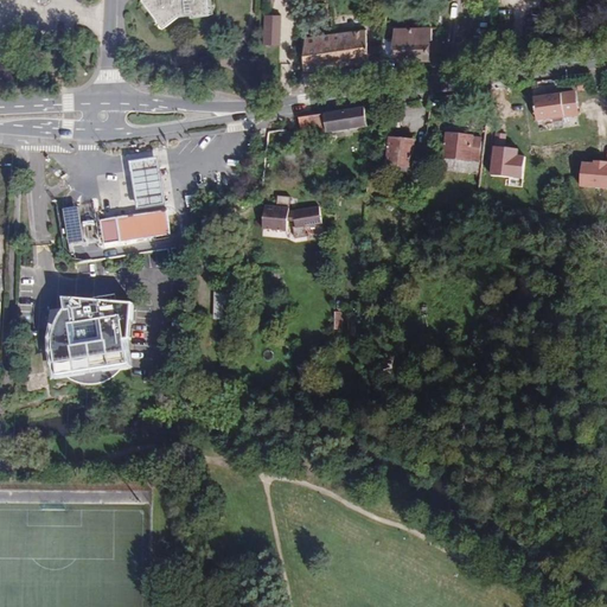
[(145,0),(167,27),(181,16),(193,14),(193,17),(212,14),(210,0),(145,0)]
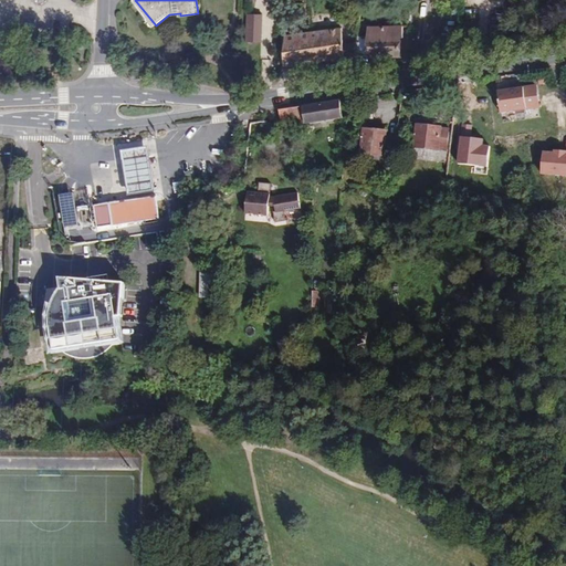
[(247,14),(245,42),(261,42),(262,14),(247,14)]
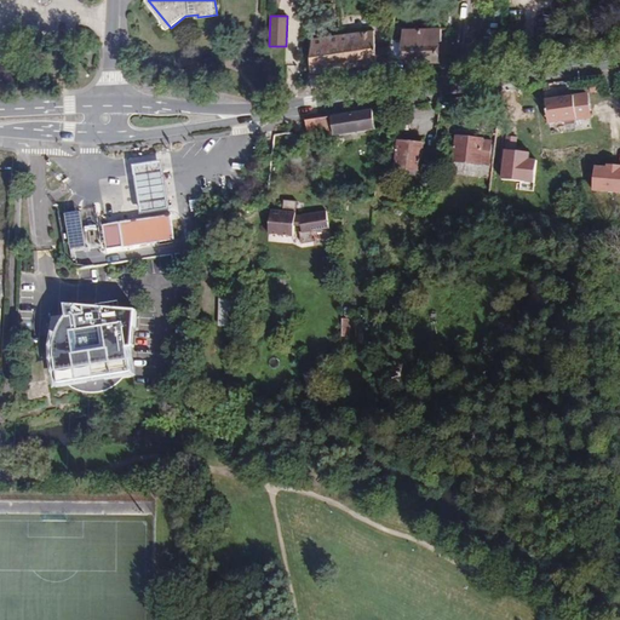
[(403,40),(391,40),(390,47),(389,62),(403,61),(403,63),(437,62),(438,41),(442,41),(441,28),(403,29),(403,40)]
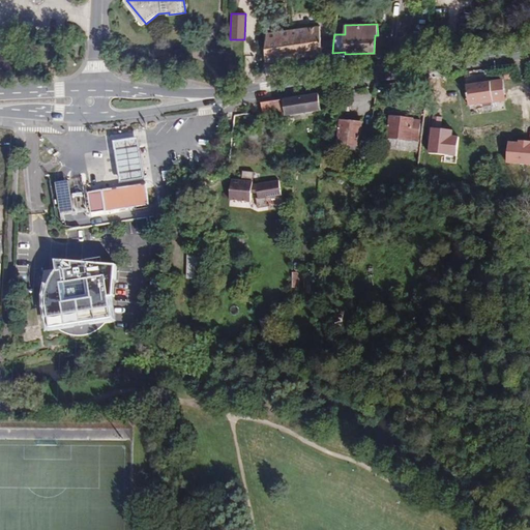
[(265,62),(323,54),(322,42),(320,26),(266,33),(265,62)]
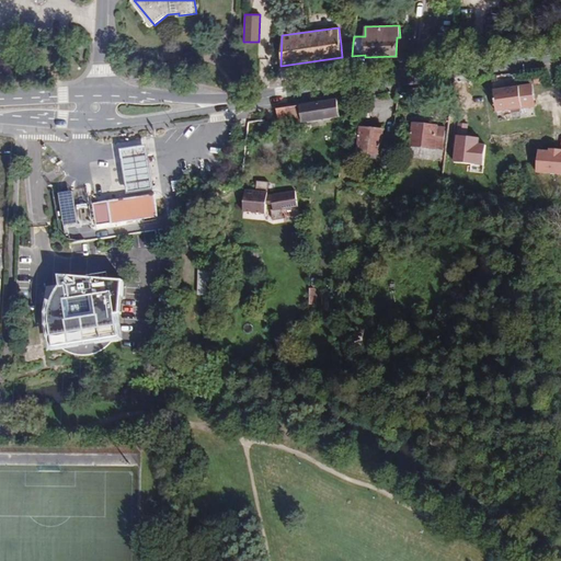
[(352,56),(353,43),(341,45),(342,57),(352,56)]
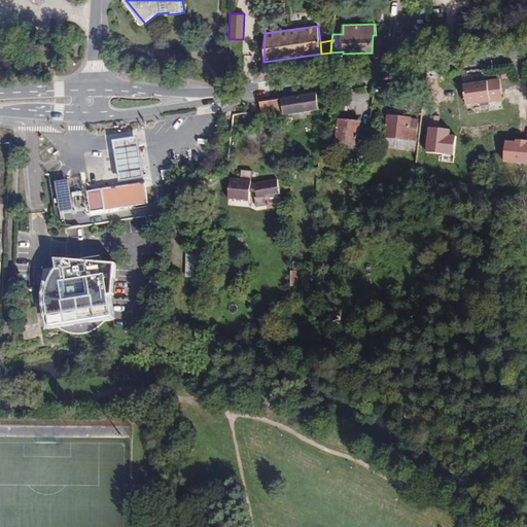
[(488,81),(464,84),(466,106),(491,102),(503,100),(500,80),(488,81)]
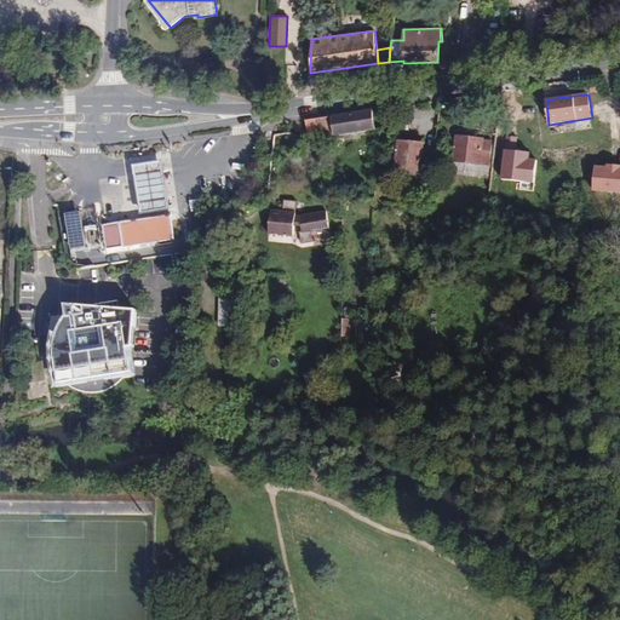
[(377,131),(373,110),(306,121),(309,137),(319,135),(320,139),(336,137),(337,144),(377,138),(375,131),(377,131)]
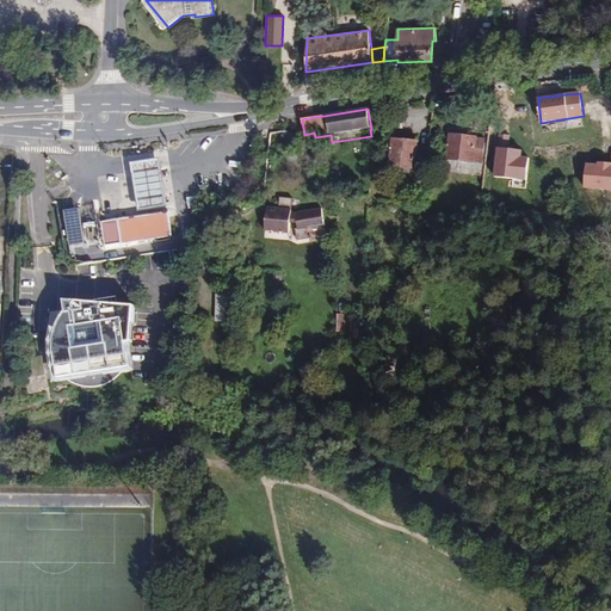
[(451,135),(448,159),(483,164),(486,140),(477,139),(477,137),(451,135)]
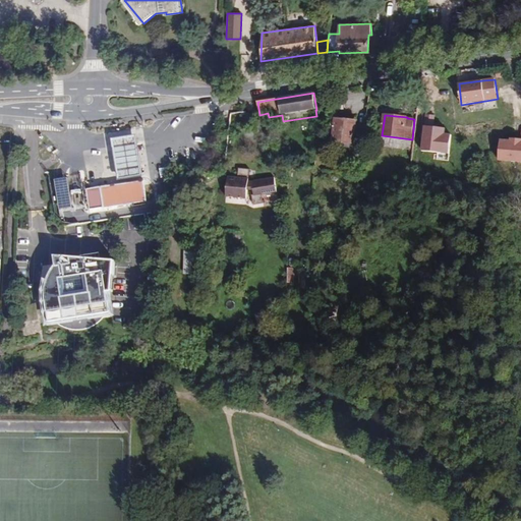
[(364,145),(366,125),(356,124),(356,121),(336,119),(333,141),(354,143),(364,145)]
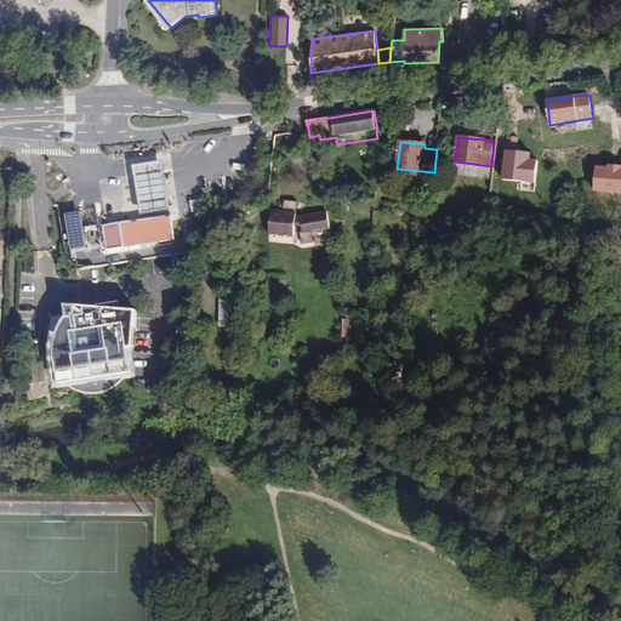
[(445,174),(493,180),(493,178),(494,166),(491,166),(455,161),(446,160),(445,174)]
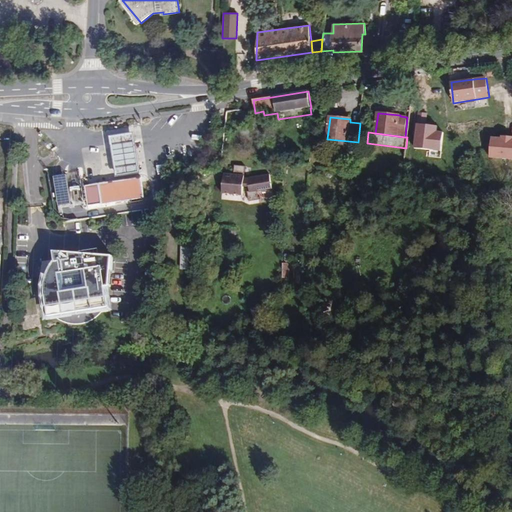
[(134,133),(110,137),(110,140),(113,154),(114,161),(116,173),(116,177),(141,173),(140,170),(138,158),(137,151),(135,137),(134,133)]
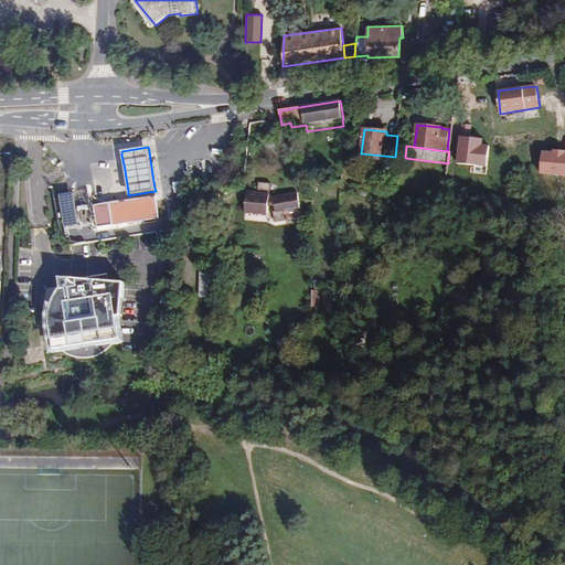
[(454,151),(449,150),(449,151),(448,162),(455,163),(456,163),(457,157),(454,156),(454,151)]
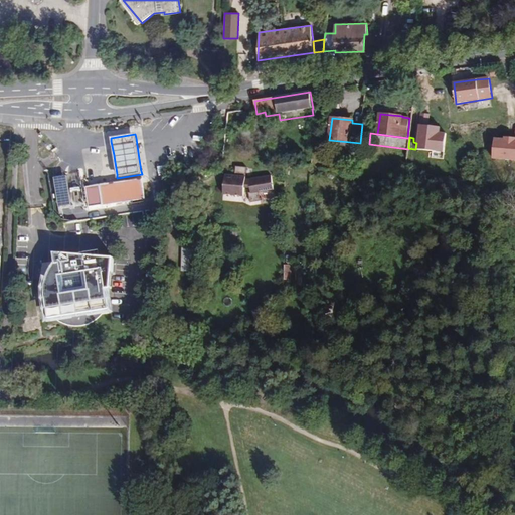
[(514,138),(505,138),(505,140),(494,139),(493,159),(514,160),(514,138)]
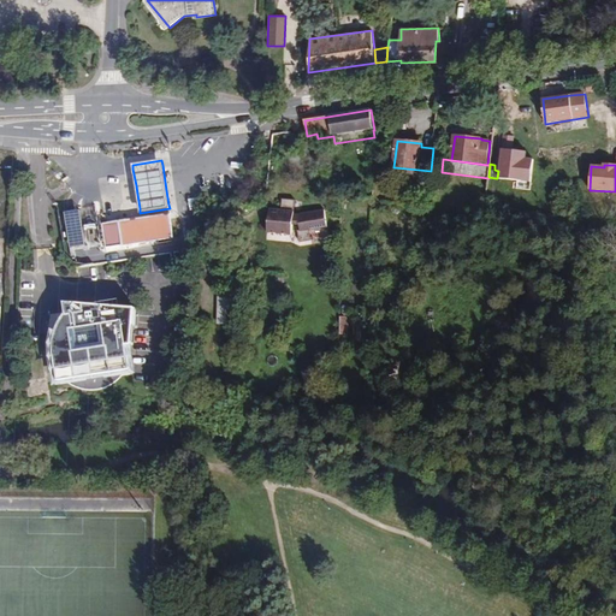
[(373,199),(377,167),(367,166),(366,175),(369,175),(366,197),(373,199)]
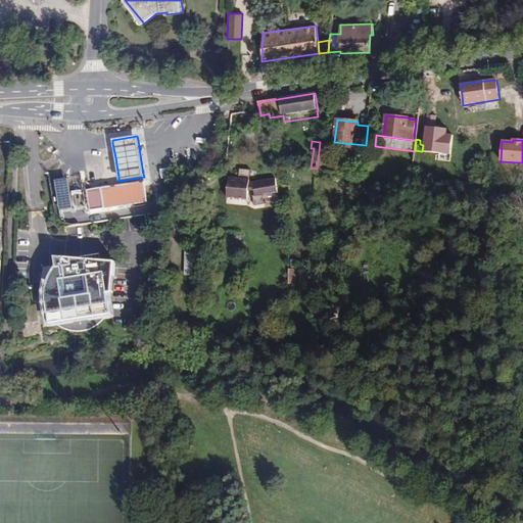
[(250,170),(239,169),(239,177),(228,176),(226,196),(247,198),(248,190),(254,190),(255,195),(253,195),(254,205),(264,203),(263,194),(278,192),(275,178),(254,181),(248,181),(250,170)]
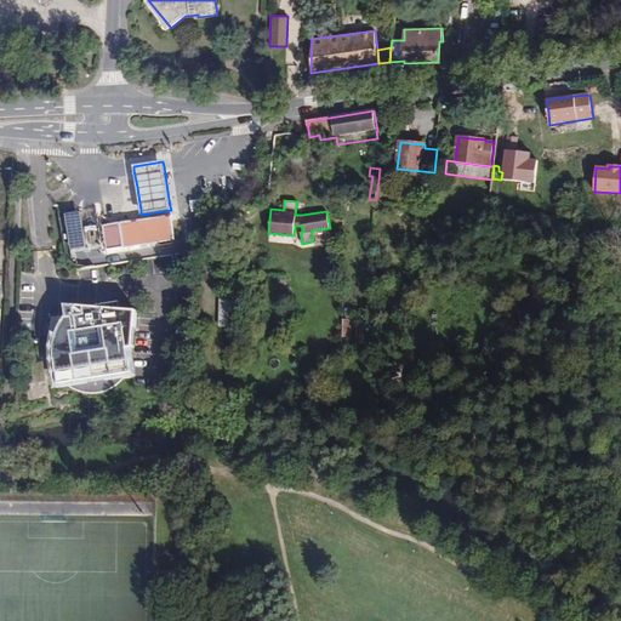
[(91,210),(83,211),(74,212),(67,214),(73,246),(79,245),(87,244),(95,243),(103,241),(100,216),(98,209),(91,210)]
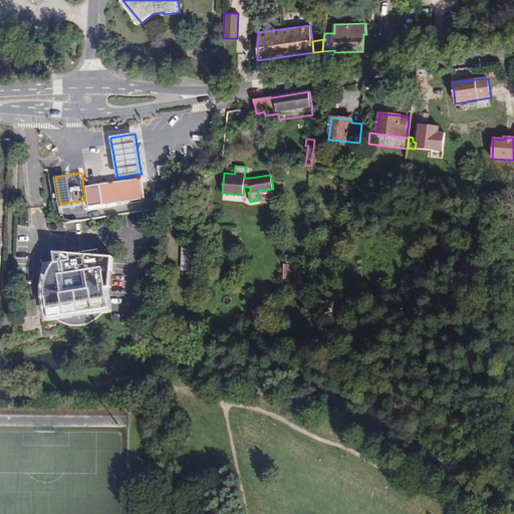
[(143,178),(98,184),(101,204),(102,206),(146,199),(143,178)]
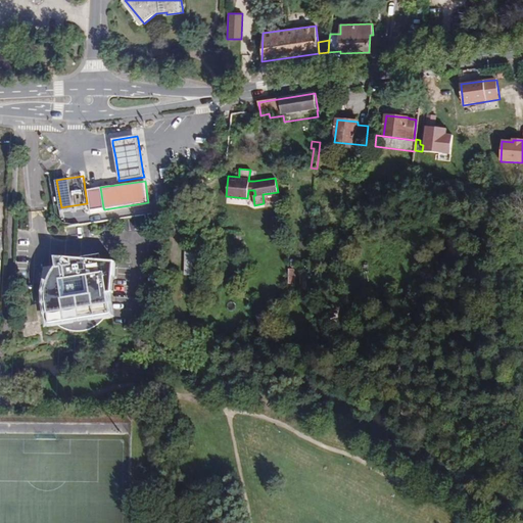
[(89,189),(92,208),(103,207),(100,187),(89,189)]
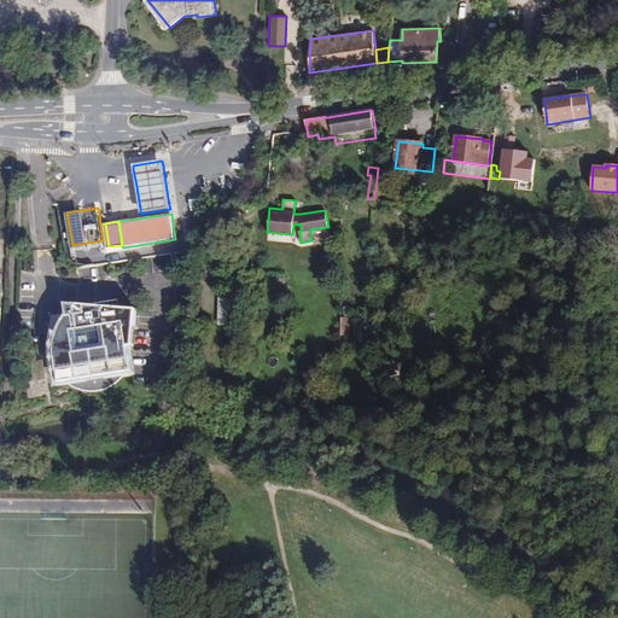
[(243,291),(219,291),(219,326),(242,326),(243,291)]
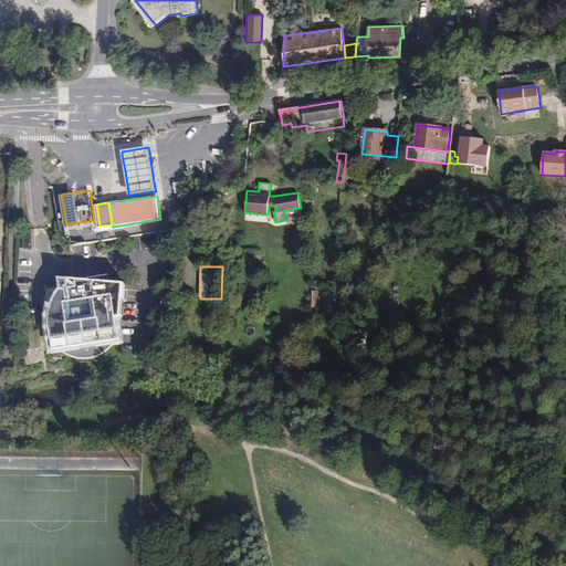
[(125,284),(60,280),(67,303),(56,306),(55,310),(53,314),(52,318),(51,323),(51,327),(51,332),(55,354),(122,342),(118,320),(123,318),(125,284)]
